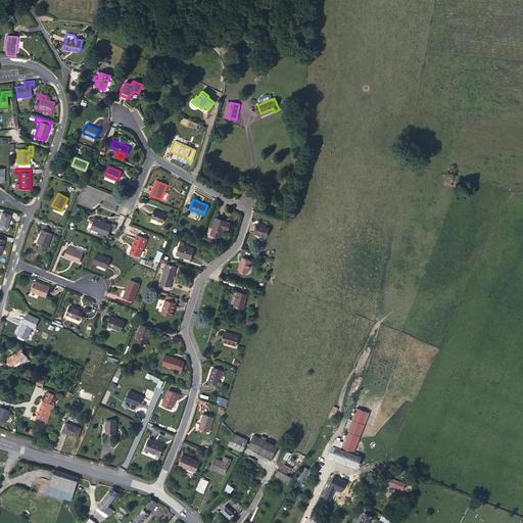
[(162,222),(165,215),(154,209),(151,218),(162,222)]
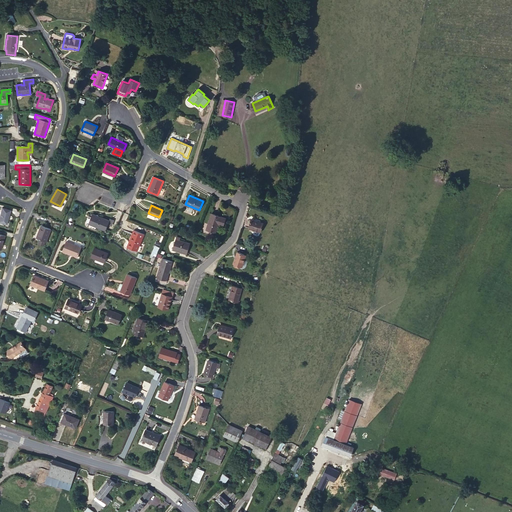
[(11,210),(2,208),(0,215),(0,222),(7,224),(11,210)]
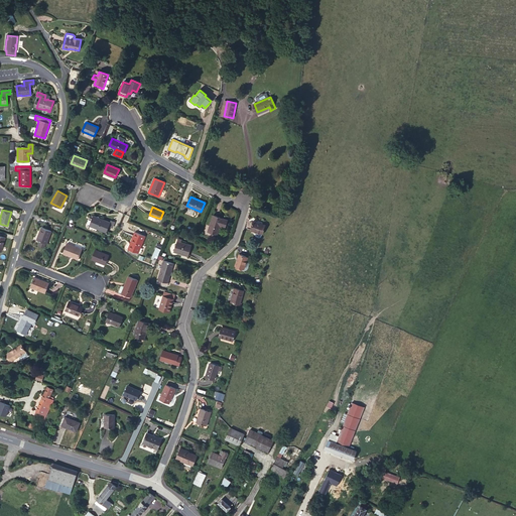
[(107,233),(111,223),(94,216),(90,226),(107,233)]
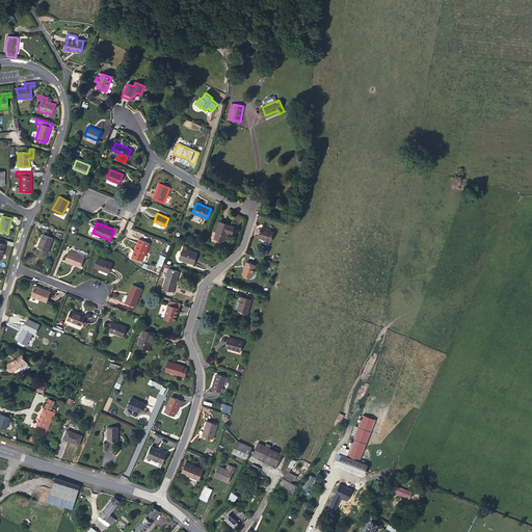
[(233,233),(235,227),(220,222),(214,238),(224,242),(227,233),(228,231),(233,233)]
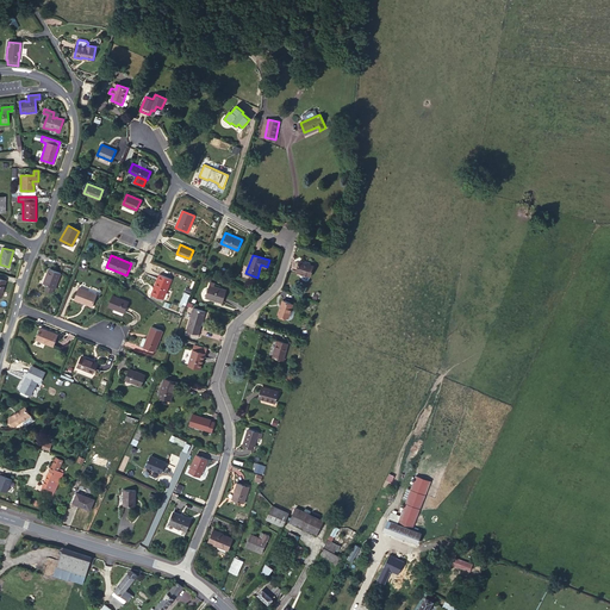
[(311,277),(313,266),(299,261),(297,272),(311,277)]
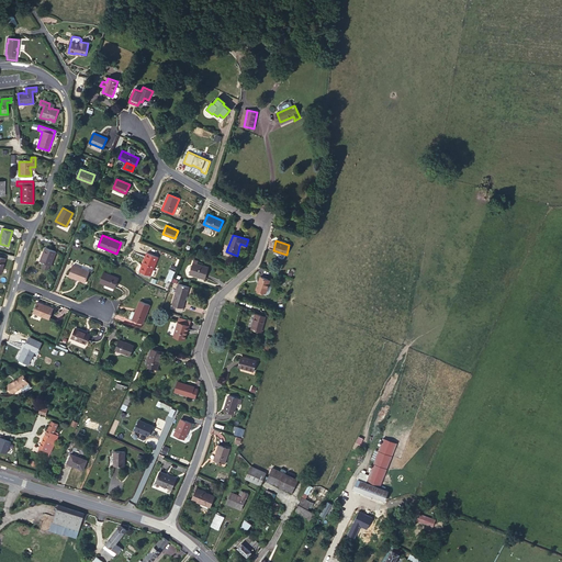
[(56,251),(45,247),(40,261),(44,262),(43,268),(48,270),(49,266),(51,266),(56,251)]
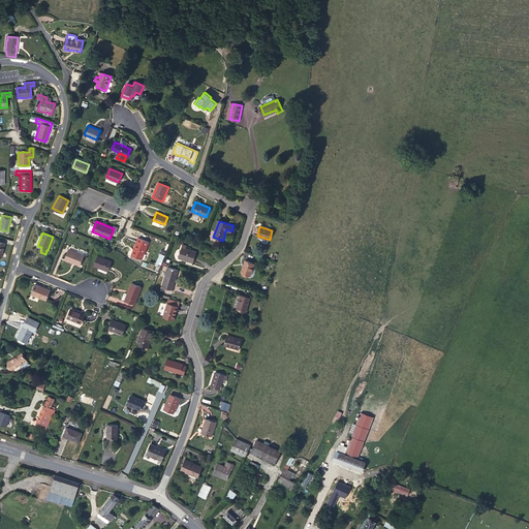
[(131,255),(142,259),(149,242),(138,238),(131,255)]
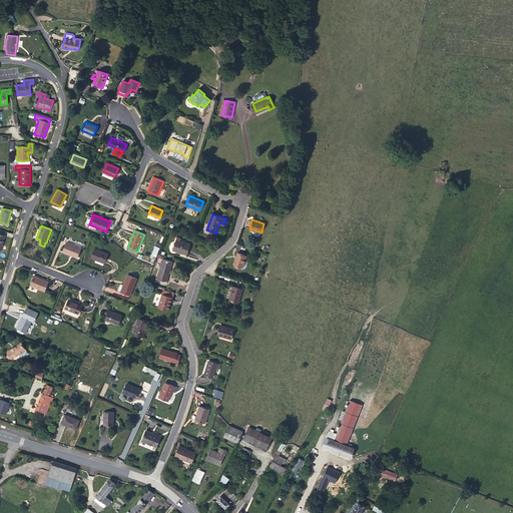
[(173,250),(187,254),(190,243),(186,242),(186,243),(180,241),(181,238),(177,237),(173,250)]
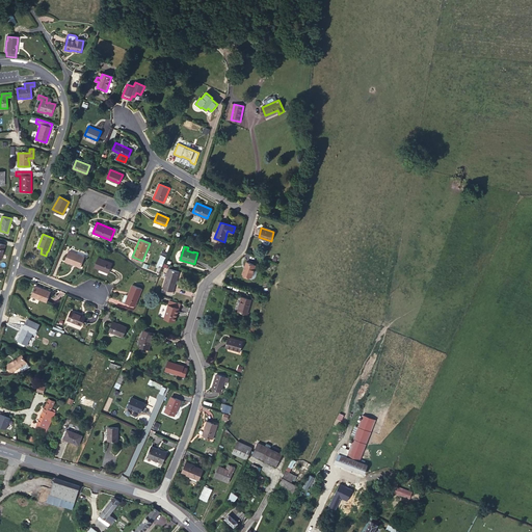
[(80,267),(84,257),(69,250),(64,261),(80,267)]
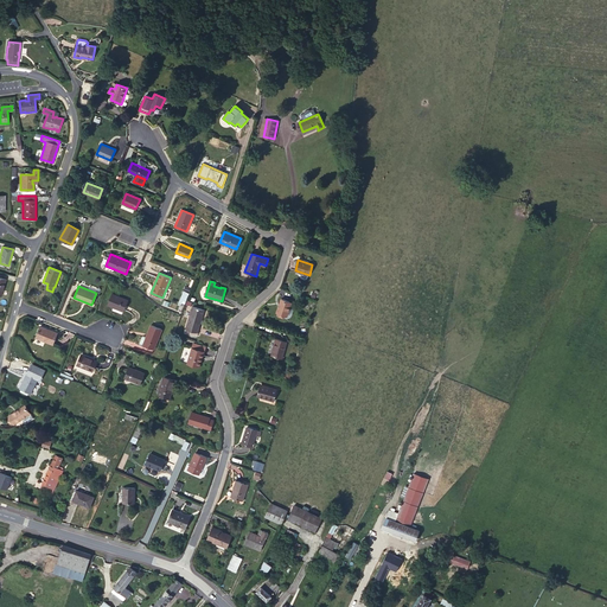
[(123,311),(128,300),(113,294),(108,305),(114,307),(114,306),(115,307),(115,308),(123,311)]
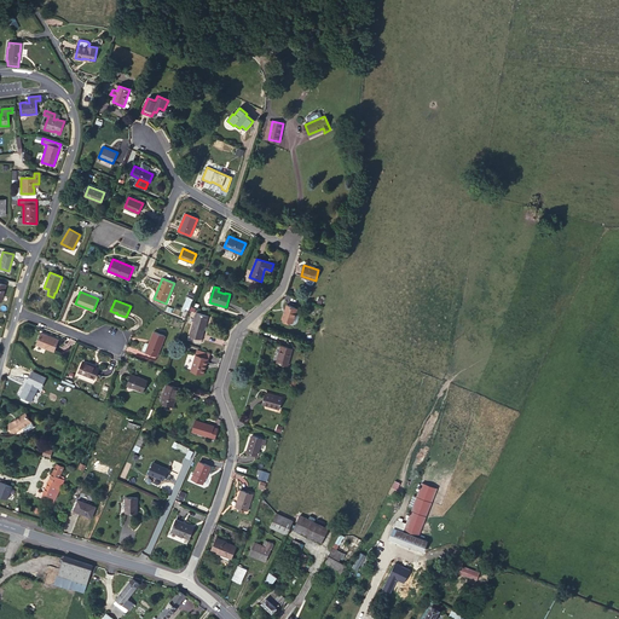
[(282,319),(293,323),(298,308),(287,305),(282,319)]
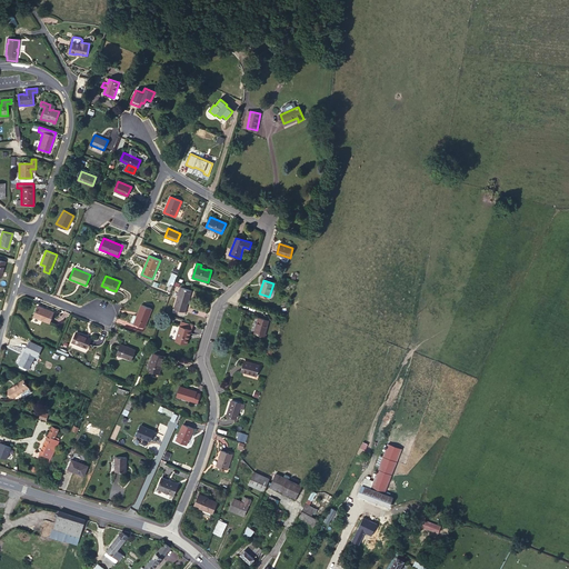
[(185,312),(186,312),(191,290),(181,287),(175,309),(185,312)]
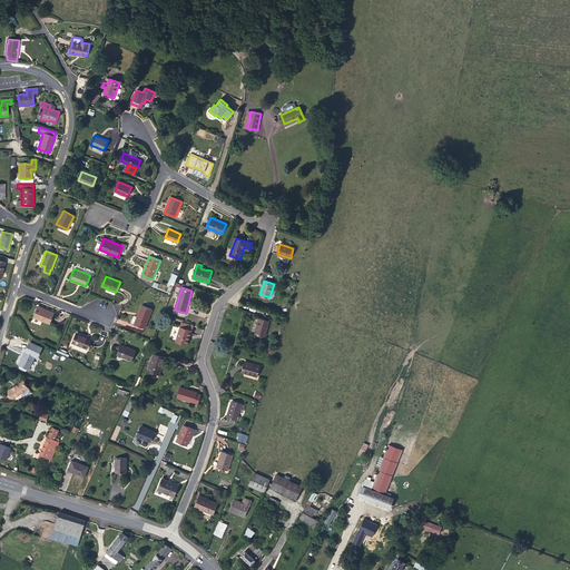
[(135,324),(145,328),(153,310),(141,305),(138,313),(139,314),(135,324)]
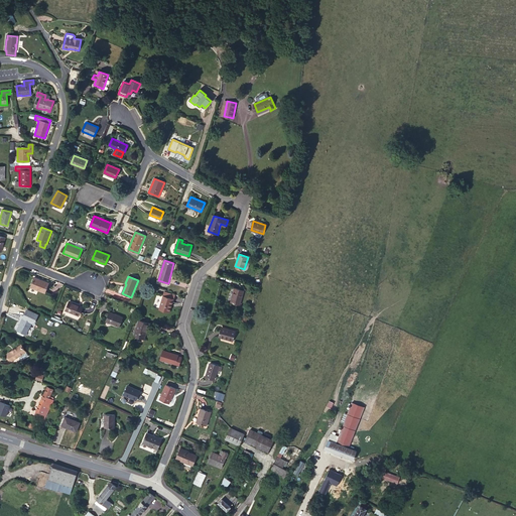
[(45,293),(49,283),(34,277),(30,287),(45,293)]
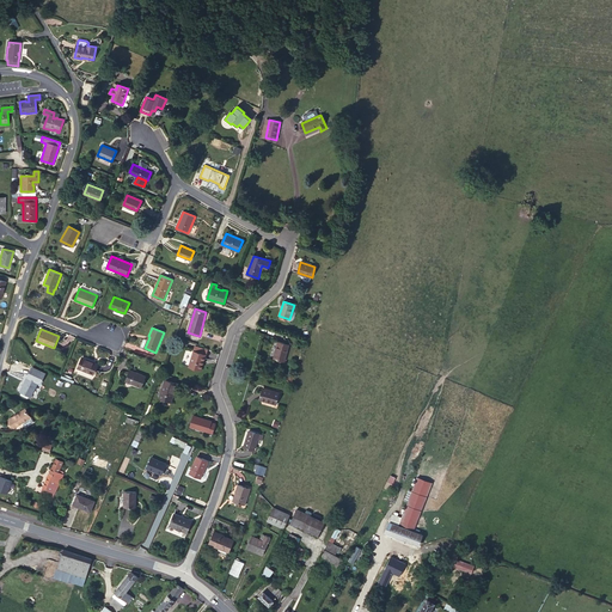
[(274,359),(285,361),(289,344),(279,342),(274,359)]
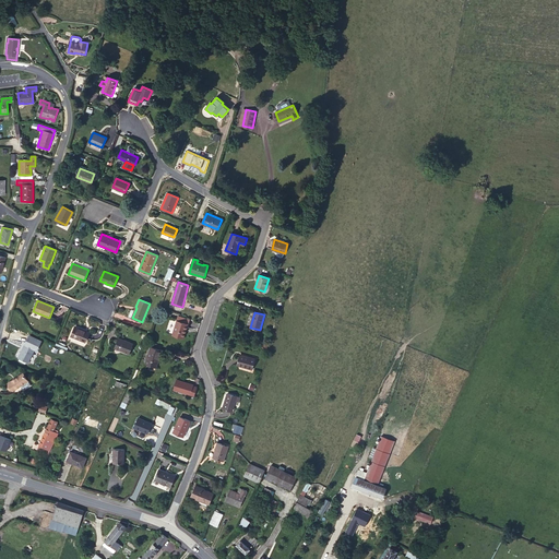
[(190,319),(178,316),(173,334),(183,339),(190,319)]
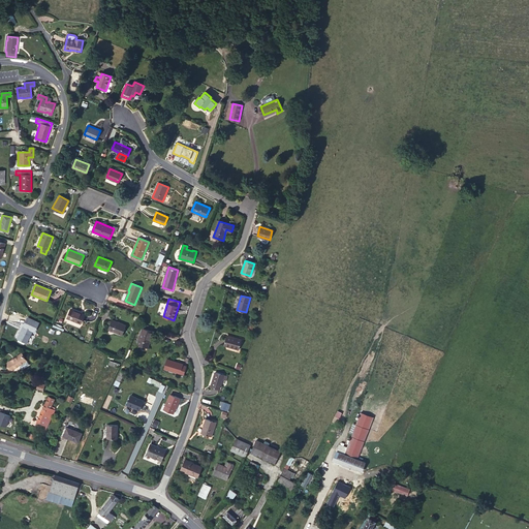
[(81,313),(70,309),(67,318),(81,323),(84,316),(81,314),(81,313)]
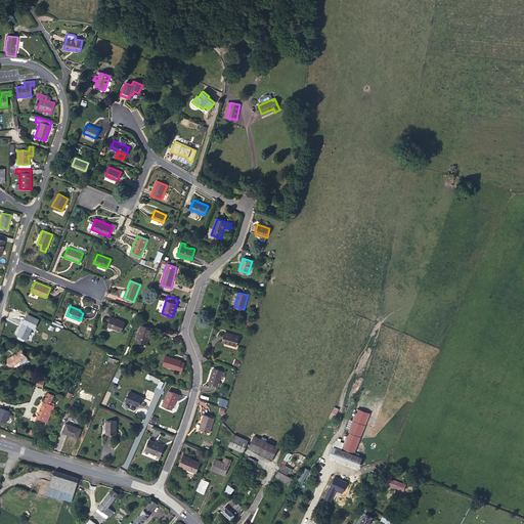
[(38,319),(28,314),(24,322),(17,336),(27,340),(32,326),(34,328),(38,319)]
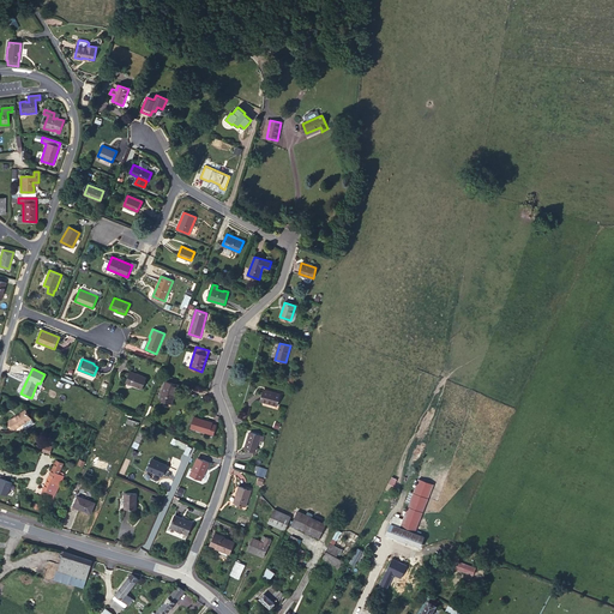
[(142,389),(146,378),(130,371),(126,383),(142,389)]
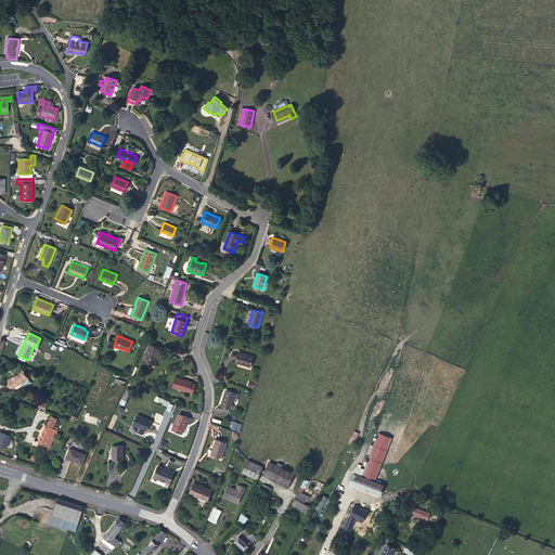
[(144,362),(155,364),(157,357),(158,357),(159,352),(160,352),(163,348),(159,347),(150,344),(144,362)]
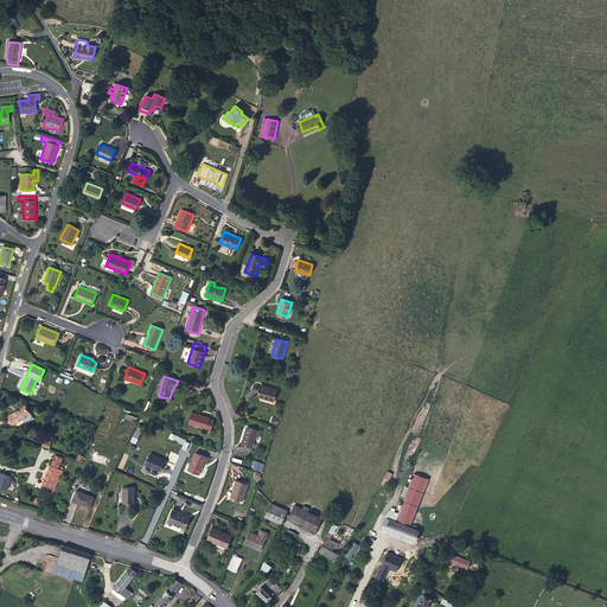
[(274,401),(278,390),(261,385),(257,396),(274,401)]
